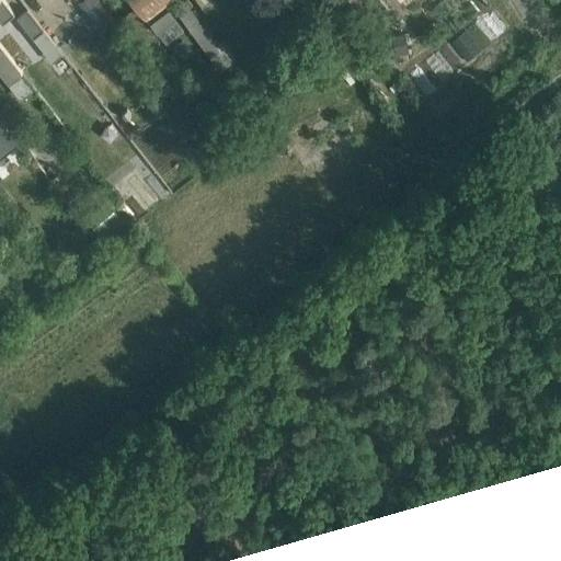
[(0,0),(0,20),(2,23),(14,14),(3,0),(0,0)]
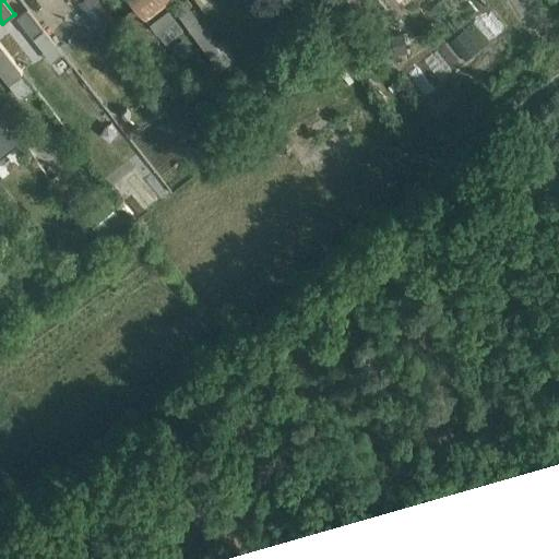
[(98,0),(82,0),(78,3),(100,32),(115,21),(98,0)]
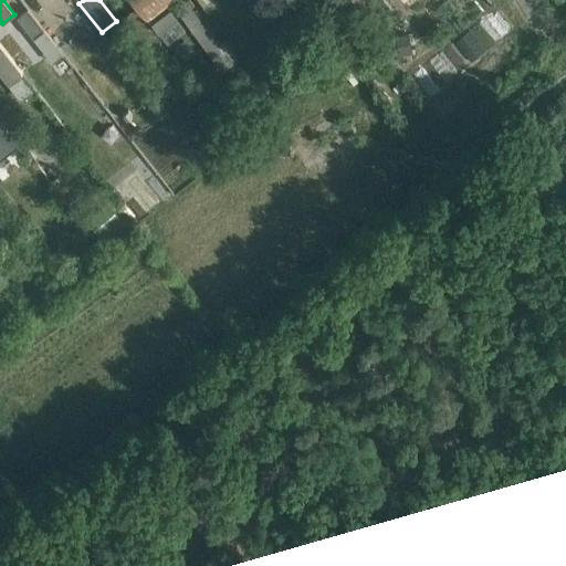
[(132,0),(148,22),(179,0),(132,0)]
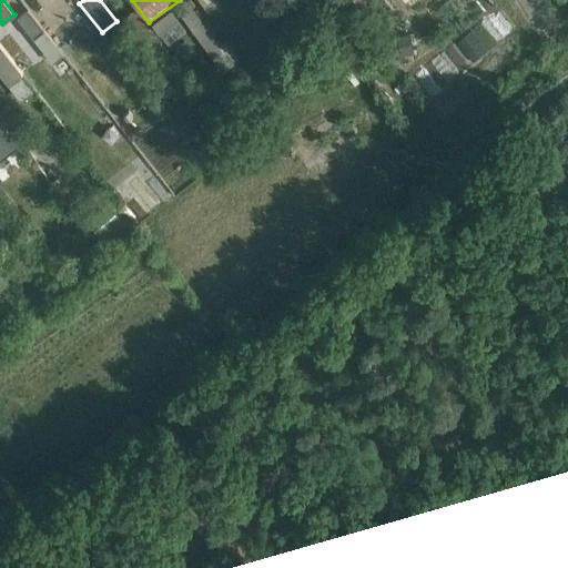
[(188,0),(186,0),(175,9),(189,27),(201,18),(200,16),(201,14),(198,9),(195,10),(193,8),(195,6),(191,0),(190,2),(188,0)]
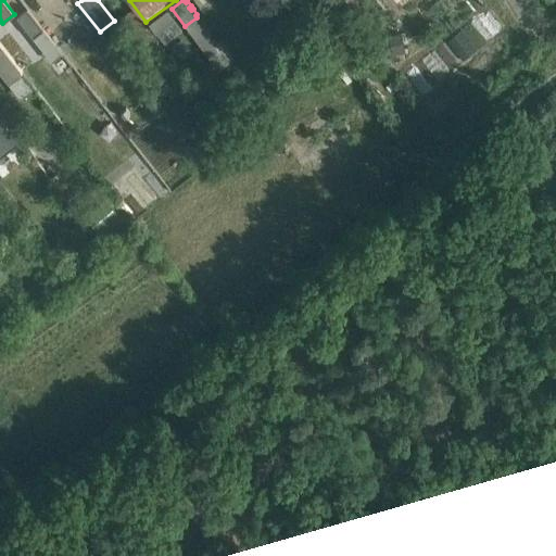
[(210,0),(194,0),(204,13),(214,7),(210,0)]
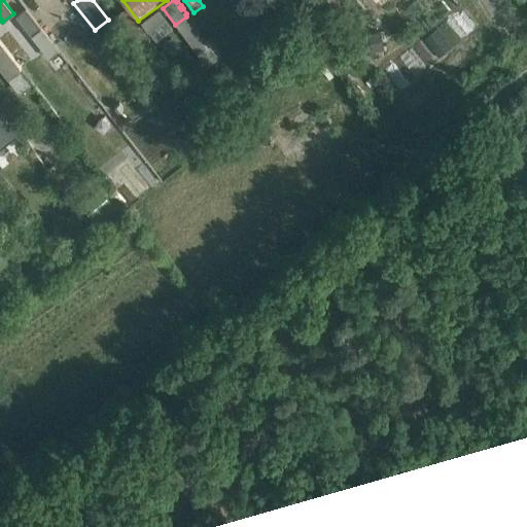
[(375,0),(382,9),(394,0),(375,0)]
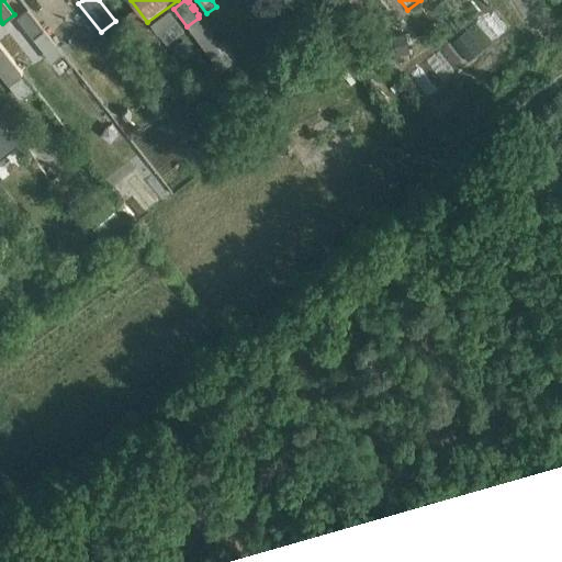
[(493,38),(506,30),(492,8),(479,17),(493,38)]
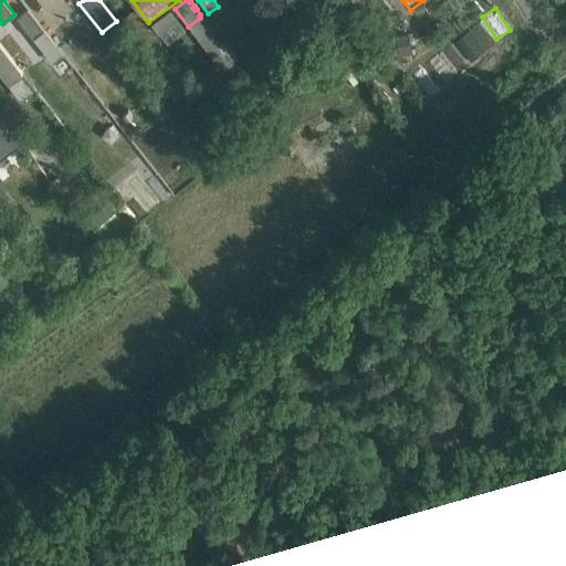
[(28,10),(17,18),(34,39),(44,30),(28,10)]
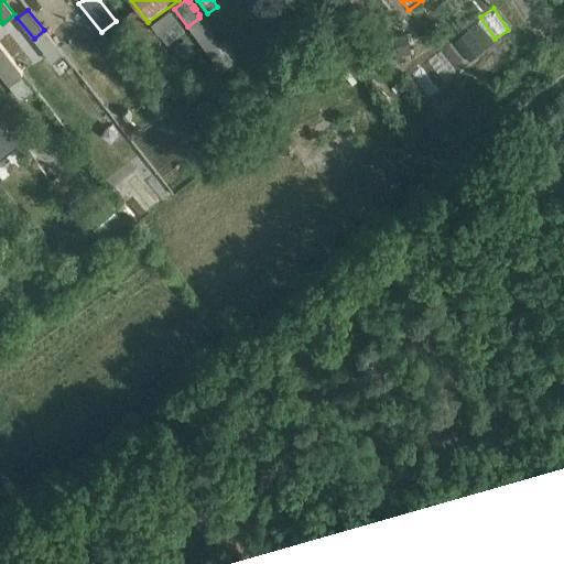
[(170,11),(152,25),(159,35),(160,34),(167,44),(185,31),(170,11)]
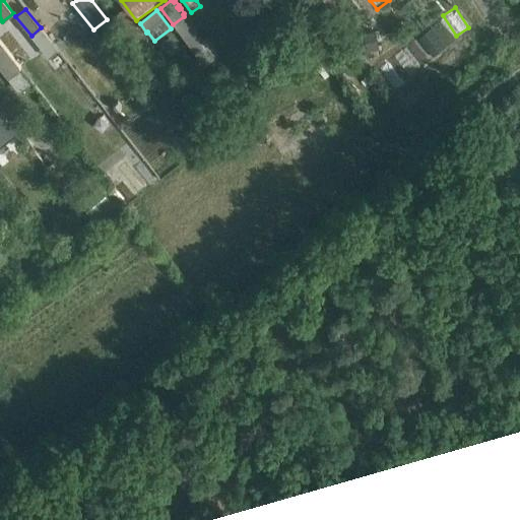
[(276,11),(251,34),(260,43),(284,20),(276,11)]
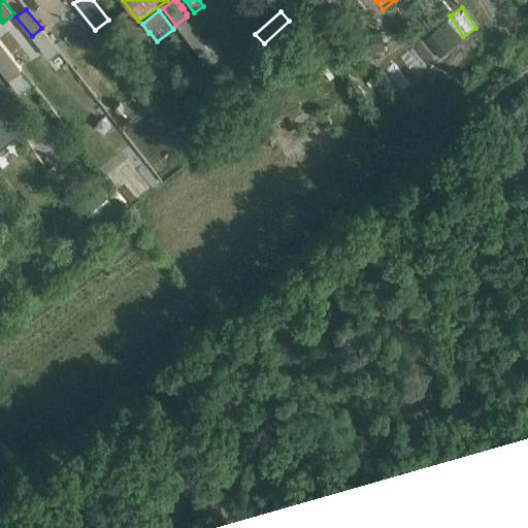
[(370,34),(343,55),(351,64),(372,48),(373,52),(386,50),(378,15),(368,23),(370,34)]
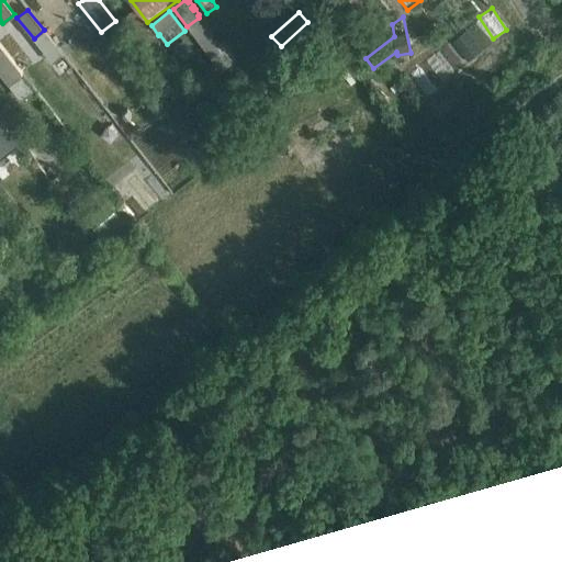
[(200,20),(189,29),(221,71),(234,62),(233,60),(236,58),(234,55),(231,57),(228,54),(232,52),(228,48),(226,51),(224,47),(226,45),(224,42),(218,46),(200,20)]
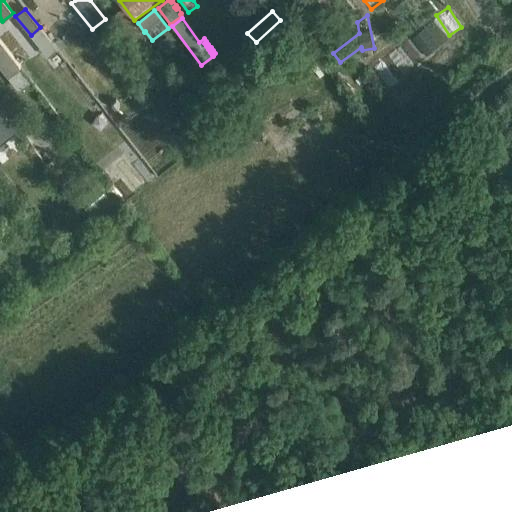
[(76,22),(61,29),(67,40),(81,33),(76,22)]
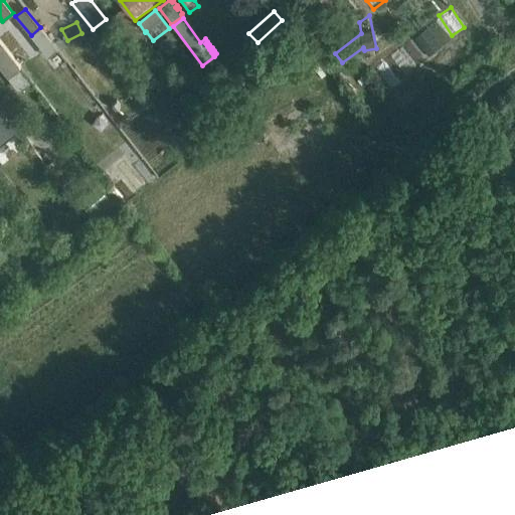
[(41,29),(30,37),(43,54),(53,45),(41,29)]
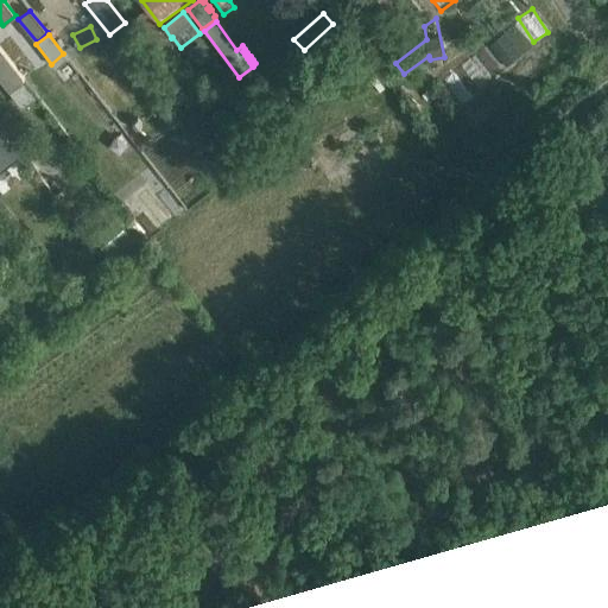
[(198,43),(188,50),(200,67),(210,58),(209,57),(217,51),(211,43),(202,49),(198,43)]
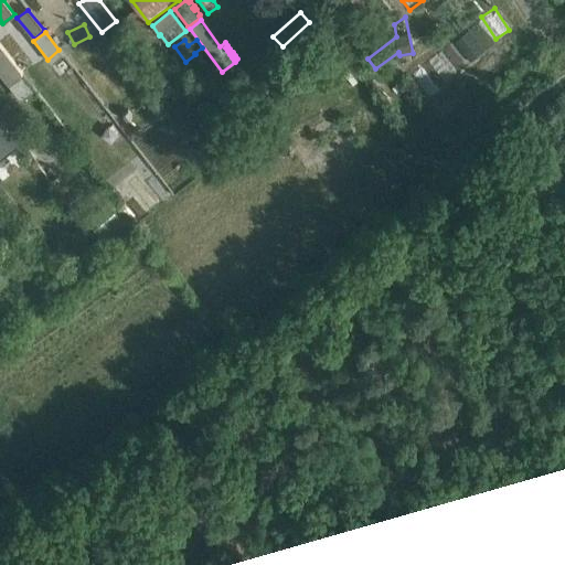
[(0,75),(9,86),(10,86),(20,99),(34,88),(0,44),(0,75)]
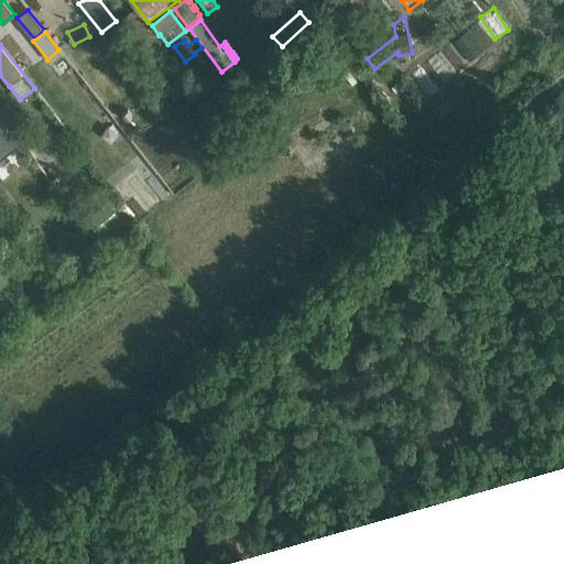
[(64,55),(49,64),(56,77),(72,68),(64,55)]
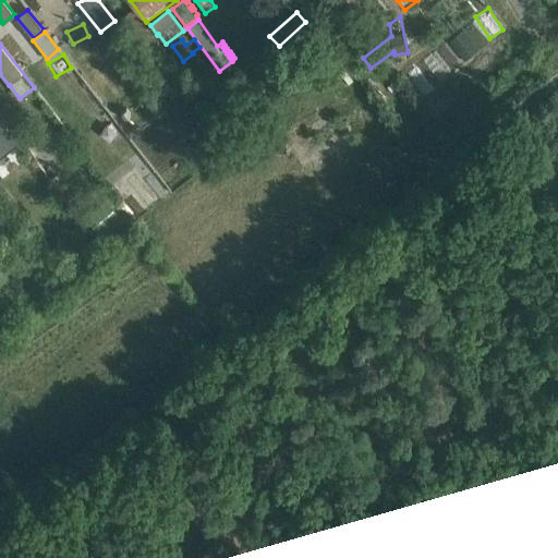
[(276,58),(256,68),(262,80),(281,70),(276,58)]
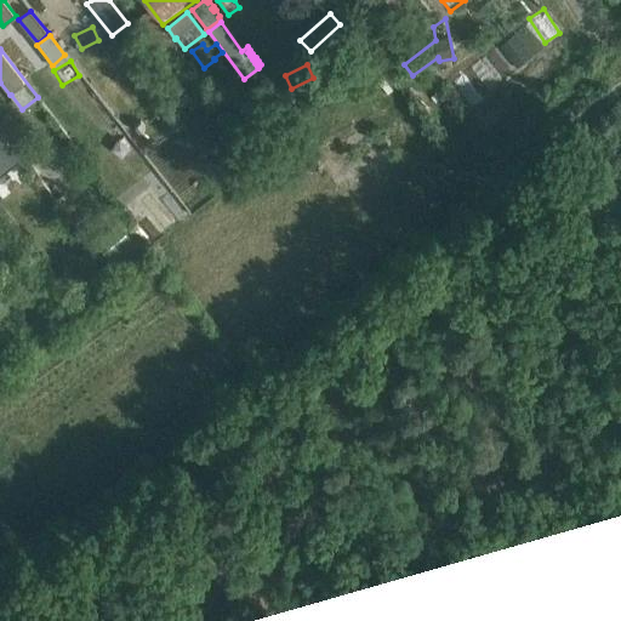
[(1,120),(0,120),(0,130),(20,155),(21,157),(30,151),(24,142),(29,138),(16,120),(7,126),(1,120)]
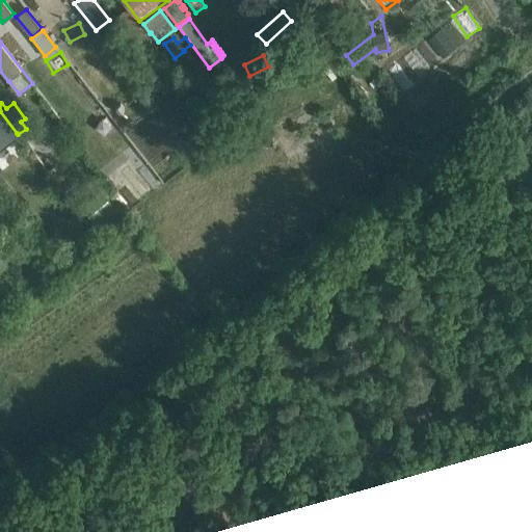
[(17,133),(0,111),(0,133),(5,129),(11,137),(17,133)]
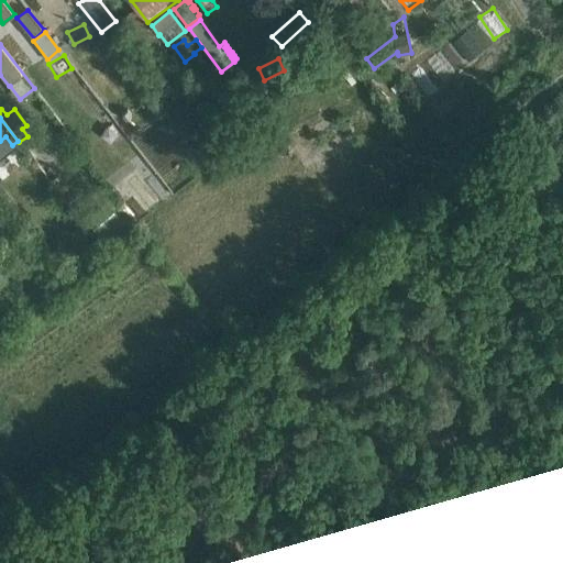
[(0,159),(0,187),(6,195),(19,184),(0,159)]
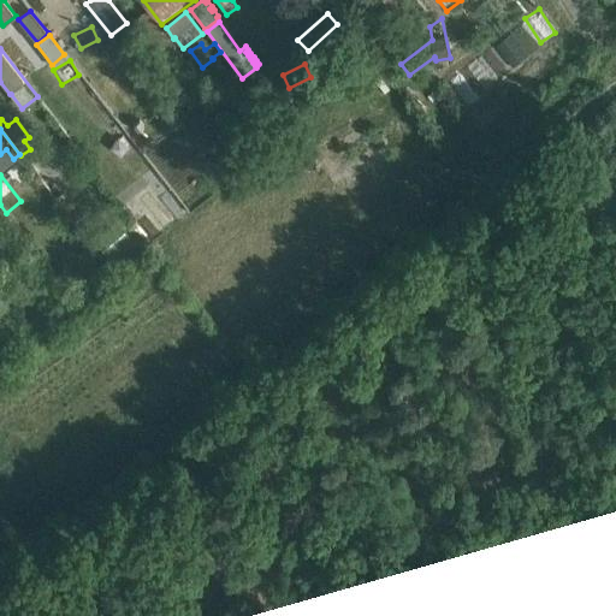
[(57,184),(49,189),(64,209),(73,202),(64,190),(63,193),(57,184)]
